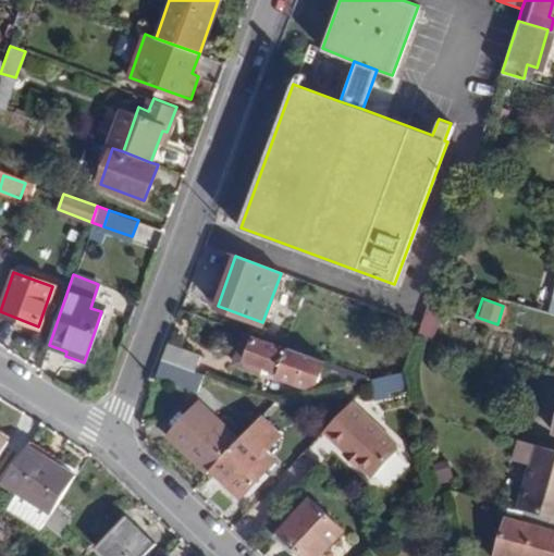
[(317,379),(323,361),(245,332),(236,354),(246,358),(243,366),(260,372),(262,366),(279,370),(278,375),(307,385),(317,379)]
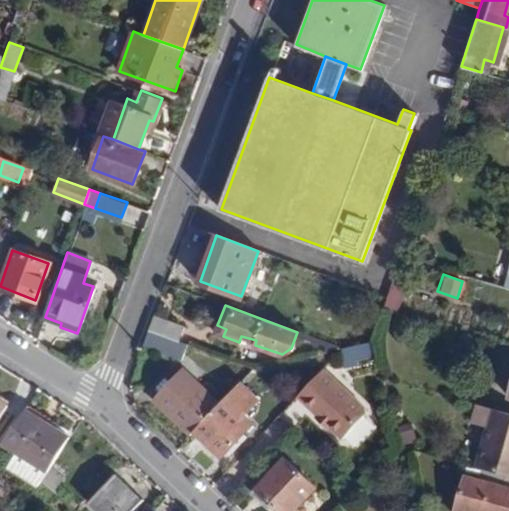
[(153,314),(148,329),(177,340),(182,325),(153,314)]
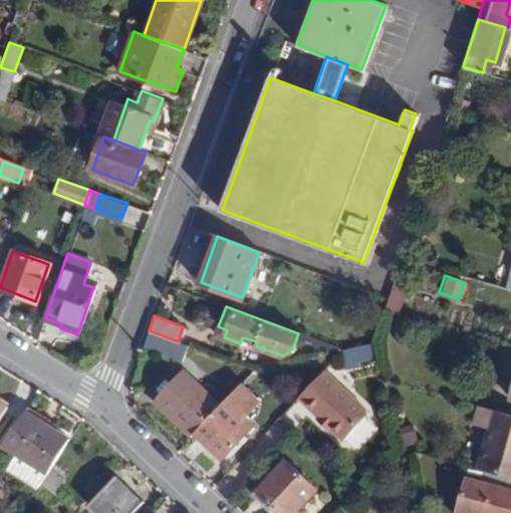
[(215,334),(224,337),(227,330),(218,326),(215,334)]
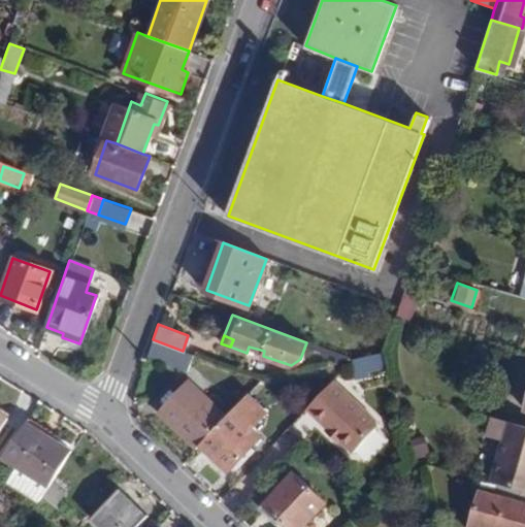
[(153,339),(146,356),(186,370),(192,354),(183,351),(153,339)]
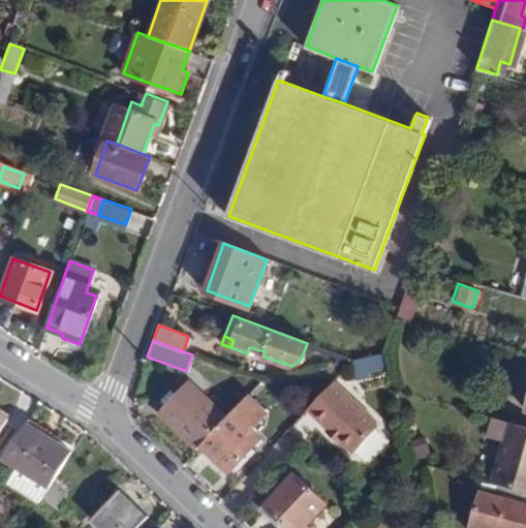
[(384,352),(352,360),(356,376),(367,374),(366,369),(388,365),(384,352)]
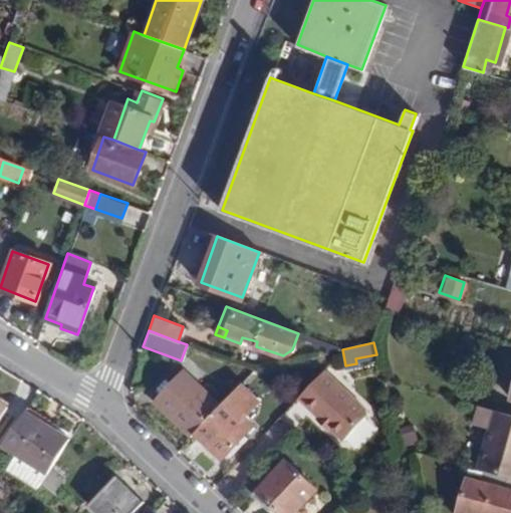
[(390,362),(379,364),(382,377),(393,374),(390,362)]
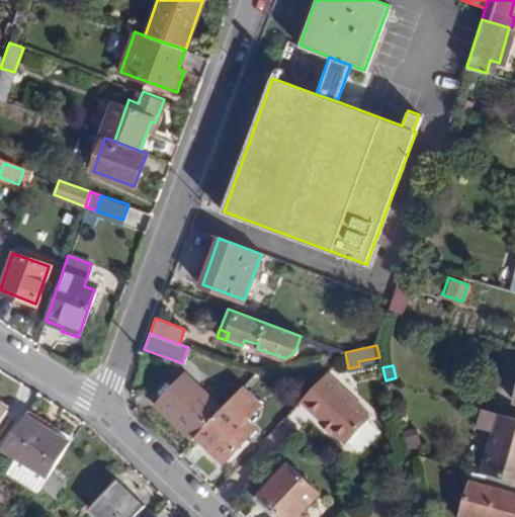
[(155,403),(192,437),(195,434),(222,407),(184,372),(172,384),(163,395),(155,403)]
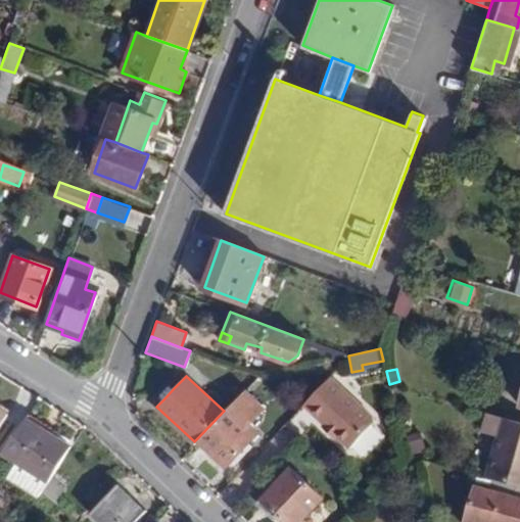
[(327,377),(300,406),(346,446),(371,419),(327,377)]
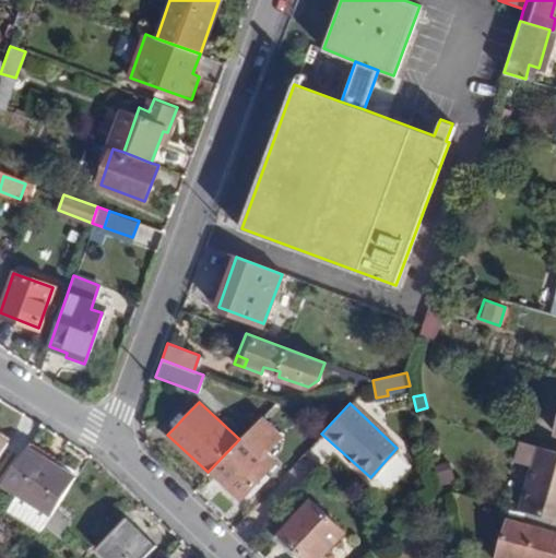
[(169,419),(176,426),(186,415),(179,408),(169,419)]
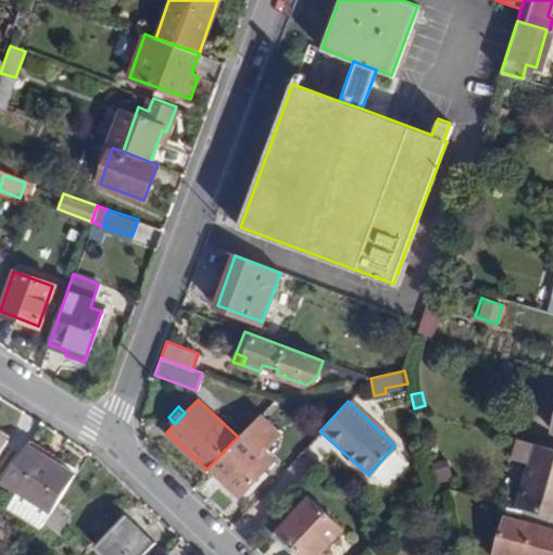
[(238,437),(210,466),(238,493),(272,458),(263,450),(278,433),(260,414),(238,437)]
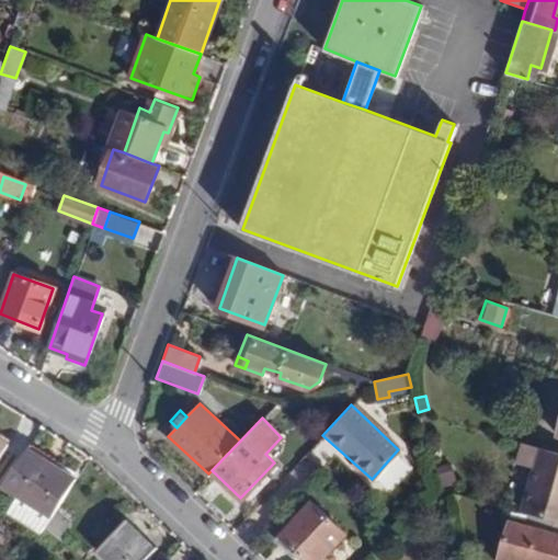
[(557,522),(557,453),(533,446),(528,466),(535,468),(523,513),(557,522)]
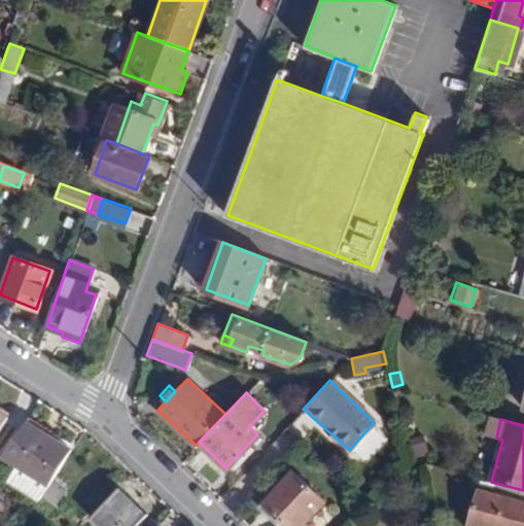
[(0,475),(7,479),(35,428),(23,422),(0,455),(0,475)]
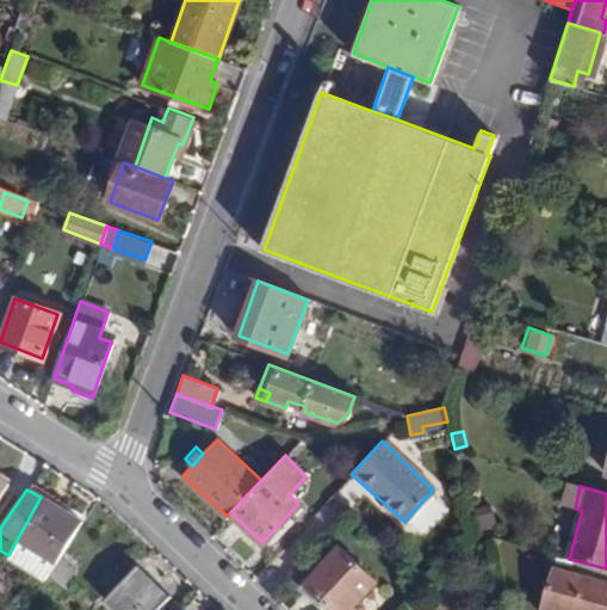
[(59,554),(80,522),(41,497),(8,555),(41,578),(48,572),(59,554)]
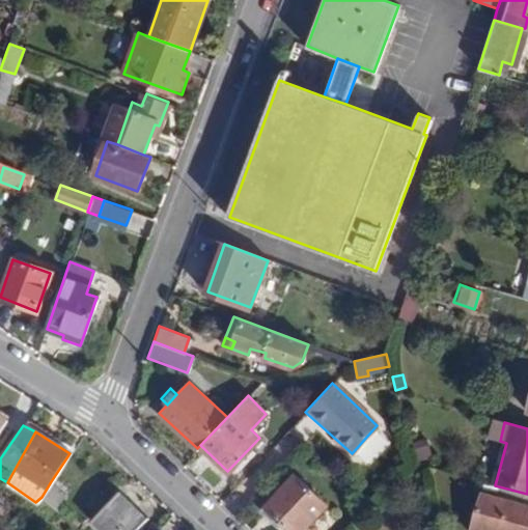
[(294,475),(266,505),(283,522),(292,529),(299,529),(324,503),(294,475)]
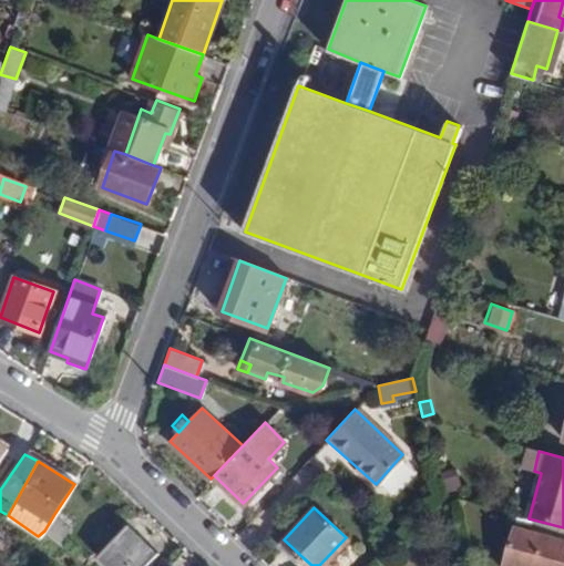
[(68,527),(54,514),(44,531),(57,542),(68,527)]
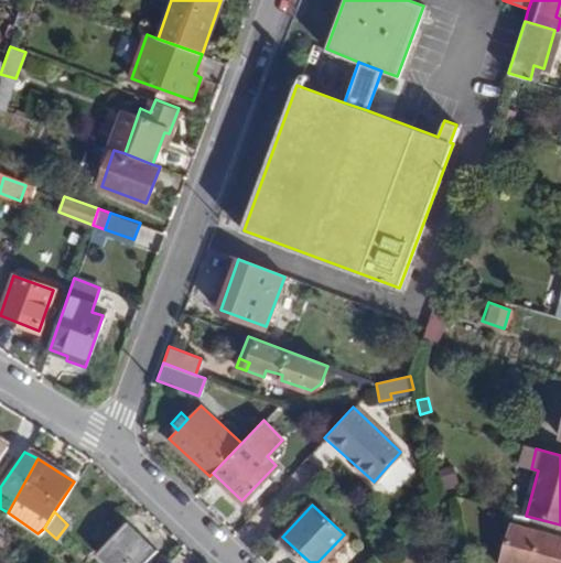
[(560,562),(560,524),(526,516),(516,513),(503,562),(560,562)]
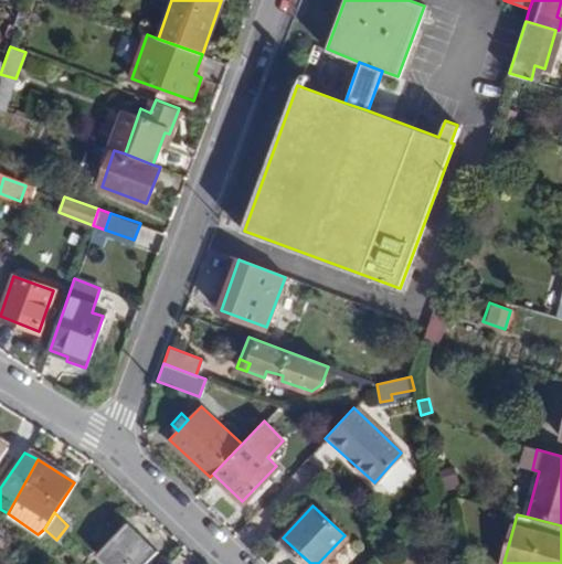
[(125,522),(96,554),(106,563),(142,563),(156,551),(125,522)]
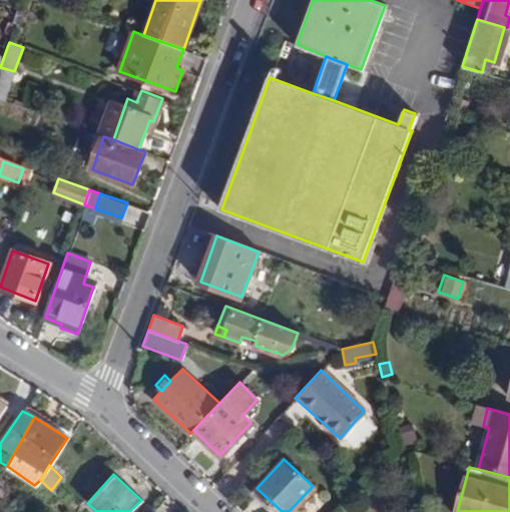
[(274,504),(257,488),(253,493),(269,508),(274,504)]
